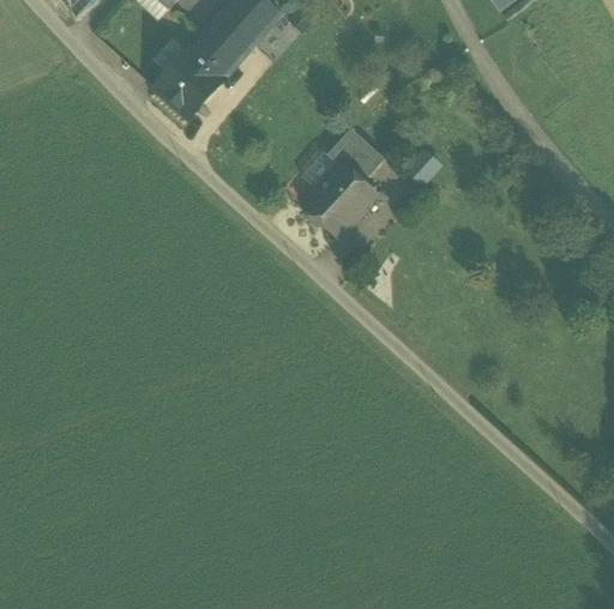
[(137,0),(157,20),(175,0),(137,0)]
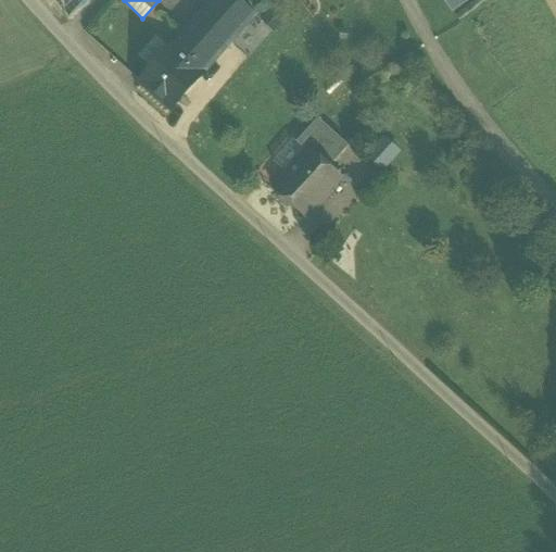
[(212,0),(173,45),(202,71),(254,11),(241,0),(212,0)]
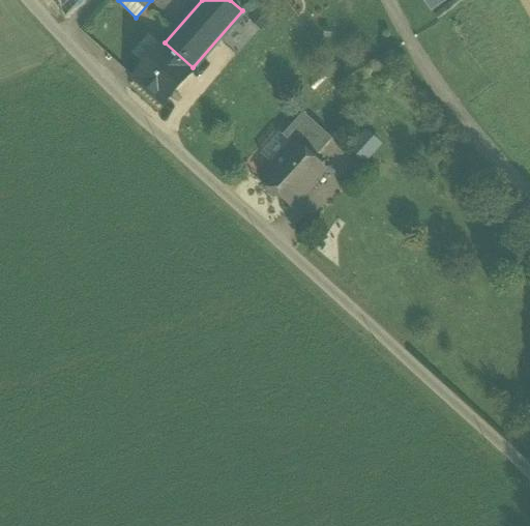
[(193,67),(165,42),(164,41),(134,76),(164,101),(193,67)]
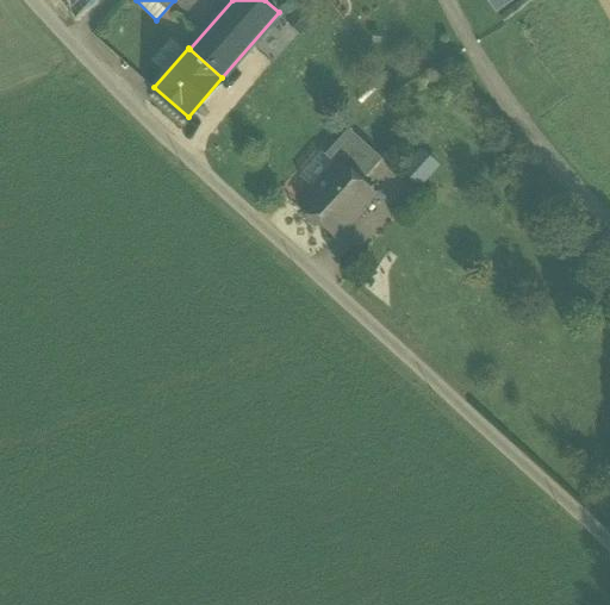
[(336,142),(341,147),(355,132),(349,126),(336,142)]
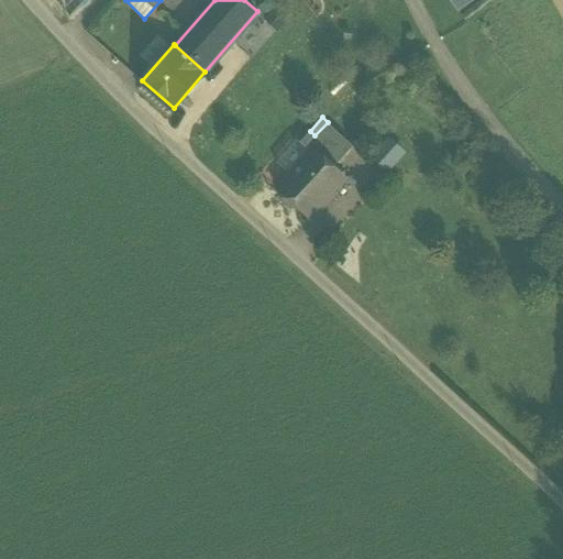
[(353,145),(328,122),(315,135),(341,159),(353,145)]
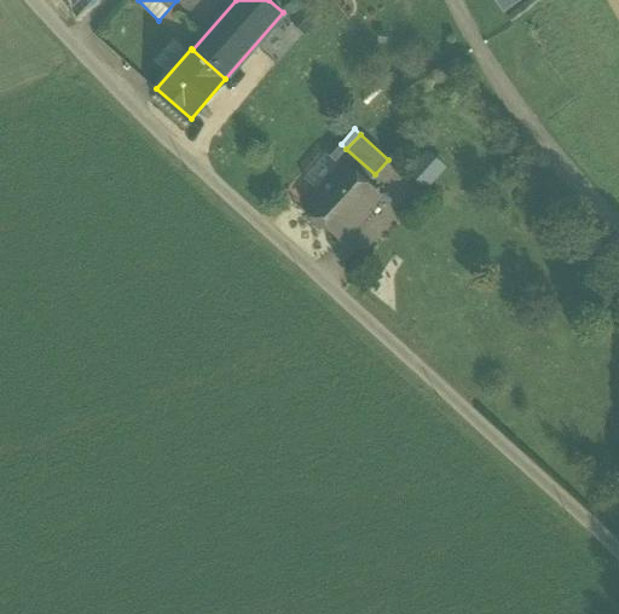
[(366,184),(375,174),(346,149),(341,144),(330,155),(342,166),(343,163),(366,184)]
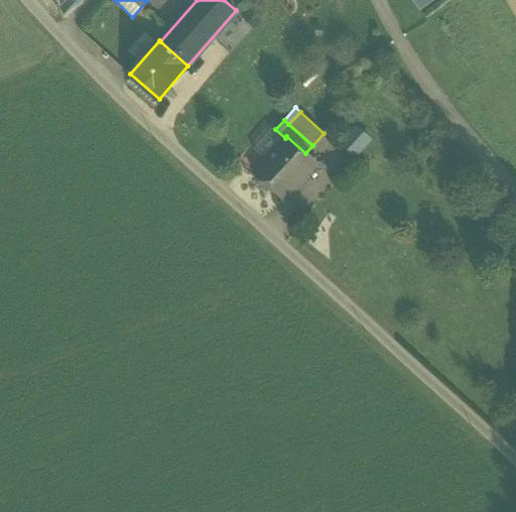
[(341,138),(359,153),(374,135),(357,120),(341,138)]
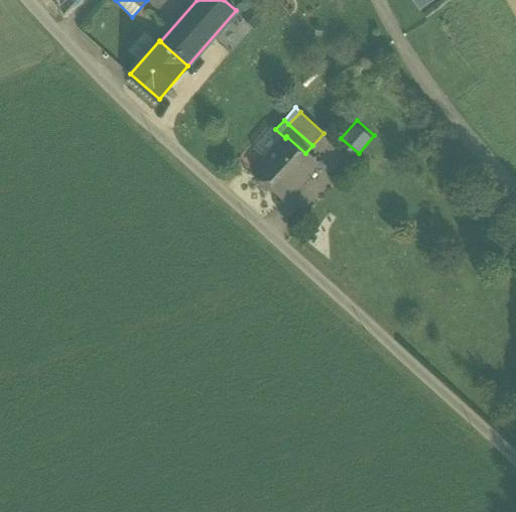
[(253,147),(266,158),(285,138),(275,129),(272,126),(253,147)]
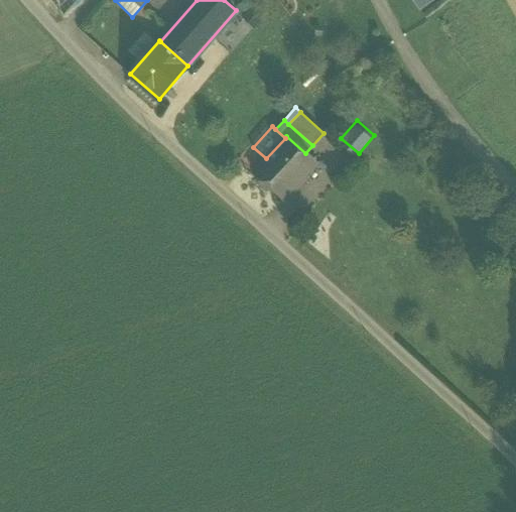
[(305,153),(286,136),(285,138),(266,158),(254,172),(258,175),(257,181),(266,189),(272,188),(284,199),(316,163),(305,153)]
